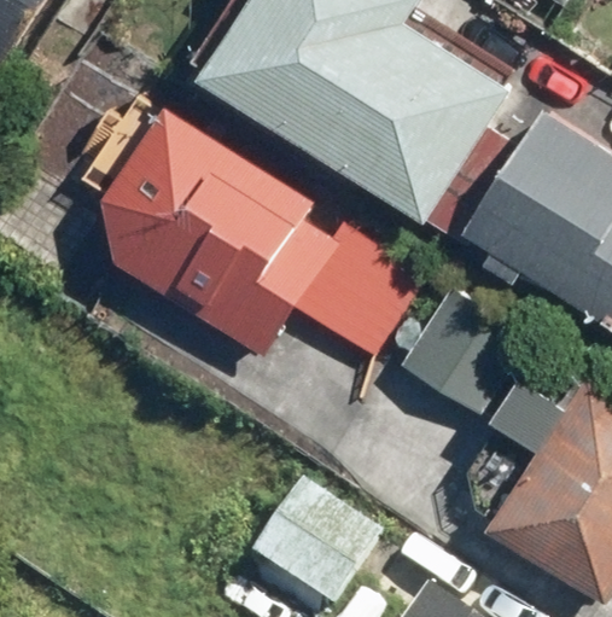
[(0,70),(4,73),(48,0),(0,0),(0,70)]
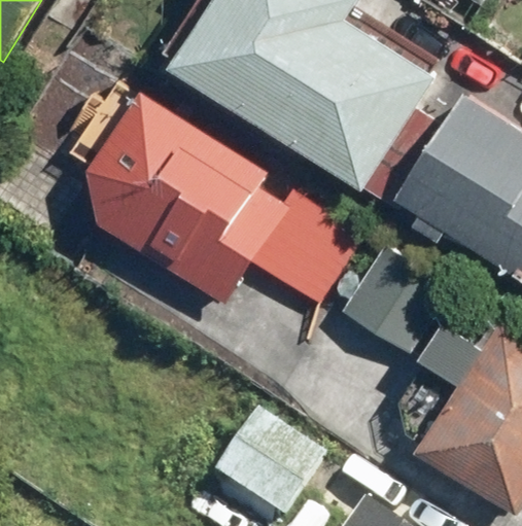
[(359,193),(433,77),(343,19),(354,0),(212,0),(168,69),(359,193)]
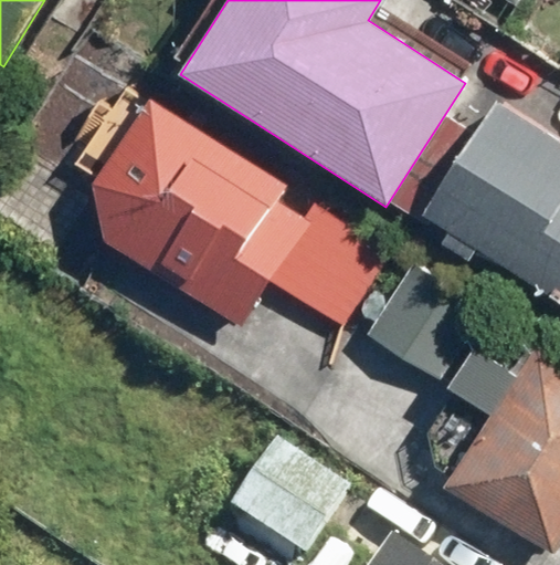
[(498,0),(514,10),(519,0),(498,0)]
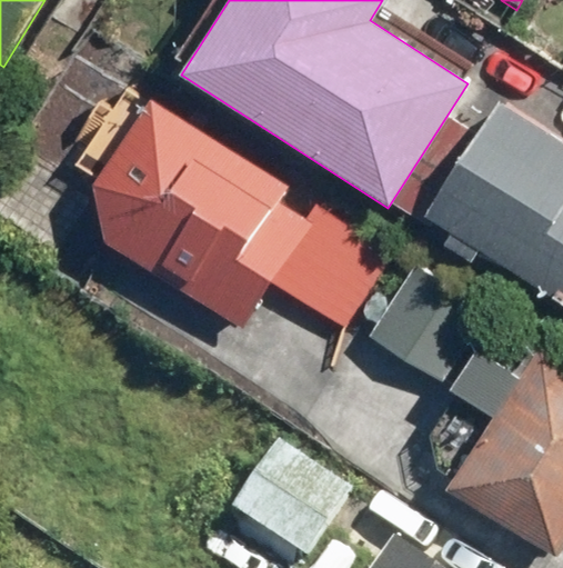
[(562,139),(501,101),(424,223),(562,310),(562,139)]
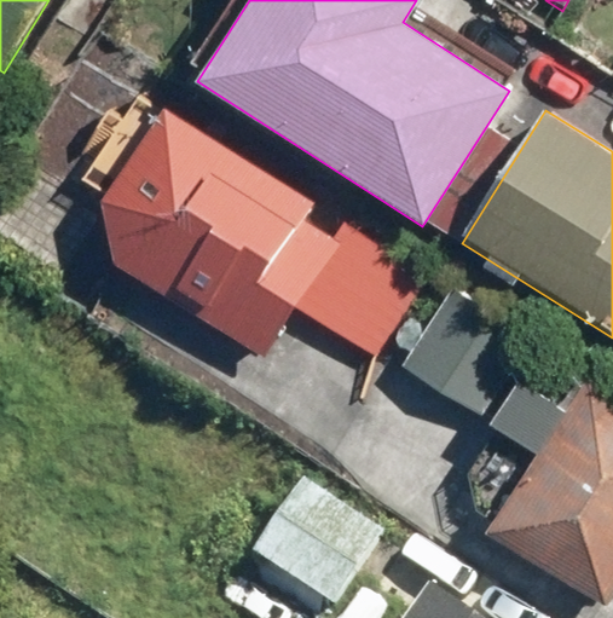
[(352,213),(190,113),(136,145),(99,203),(115,265),(264,357),(352,213)]
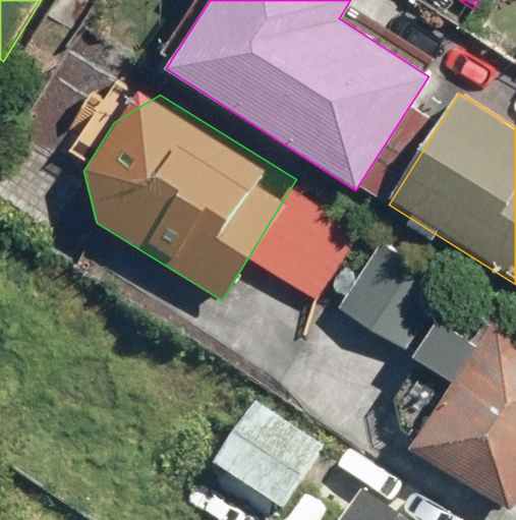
[(299,206),(256,267),(314,306),(357,245),(299,206)]
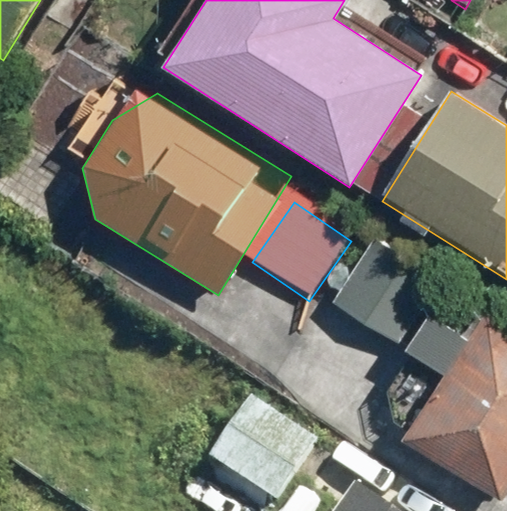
[(435,280),(370,237),(328,299),(394,342),(435,280)]
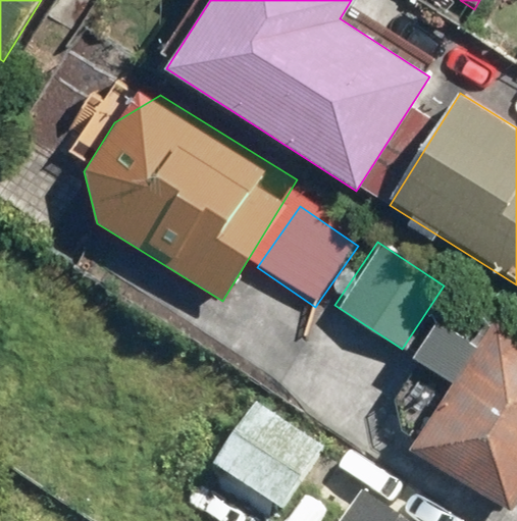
[(475,342),(438,318),(415,354),(459,382),(415,447),(509,509),(516,498),(516,328),(494,313),(475,342)]
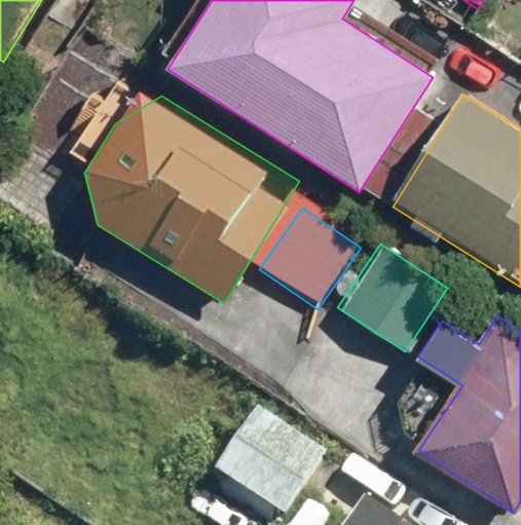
[(249,404),(210,463),(283,511),(322,452),(249,404)]
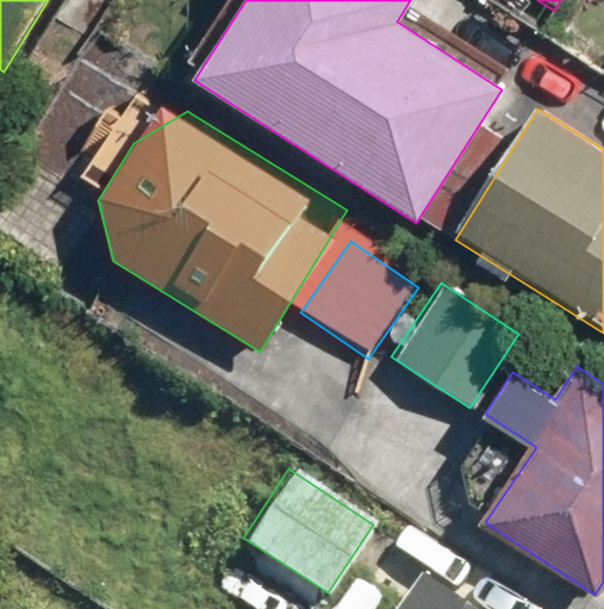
[(472,608),(421,572),(394,608),(472,608)]
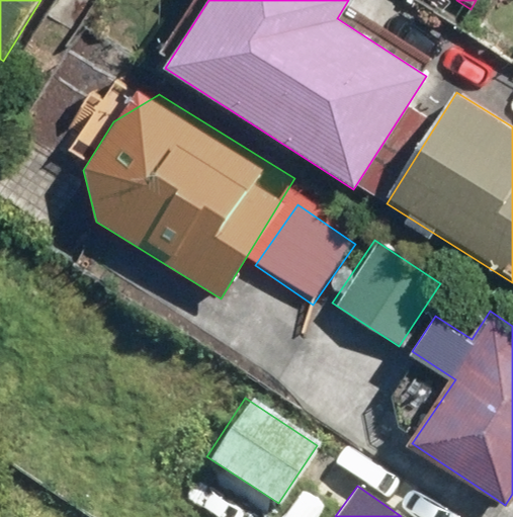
All buildings are outlined.
